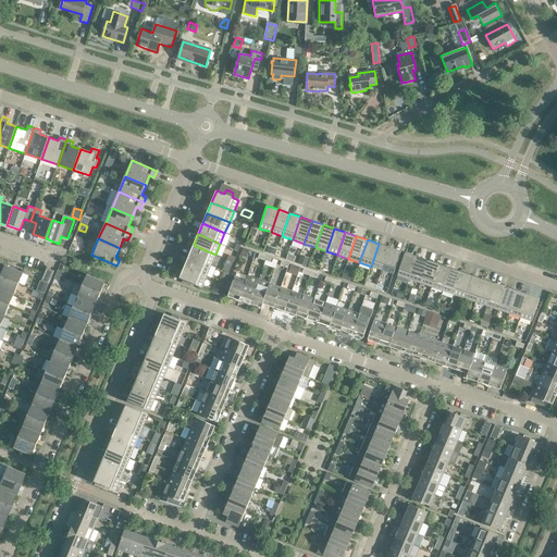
[(390,247),(379,244),(371,267),(382,270),(390,247)]
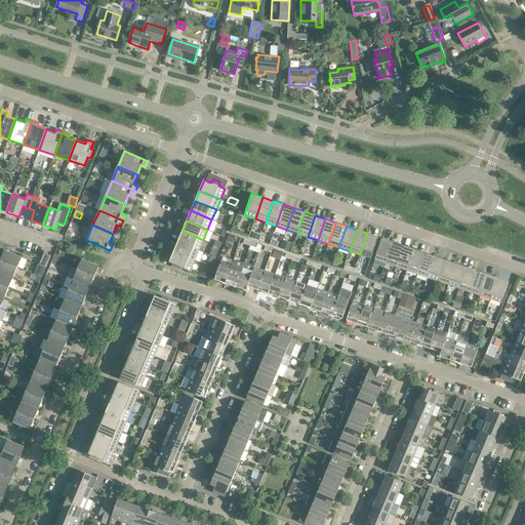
[(203,240),(183,231),(177,241),(199,250),(203,240)]
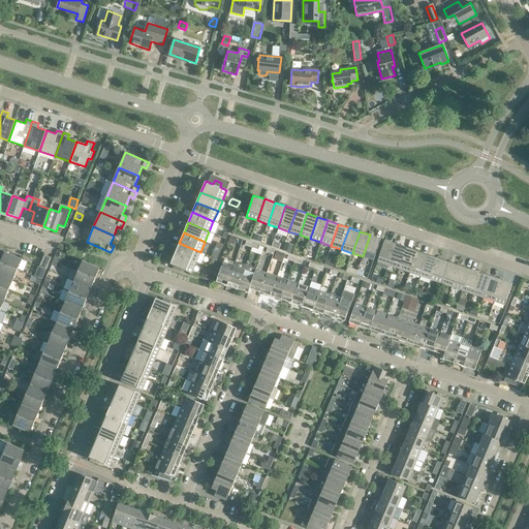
[(261,243),(263,237),(255,234),(252,240),(261,243)]
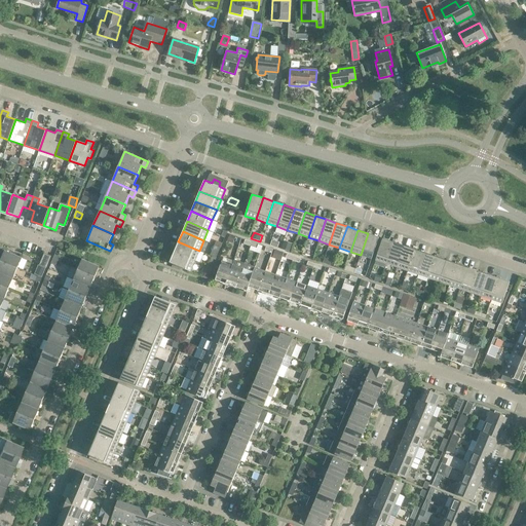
[(379,237),(368,233),(361,255),(372,259),(379,237)]
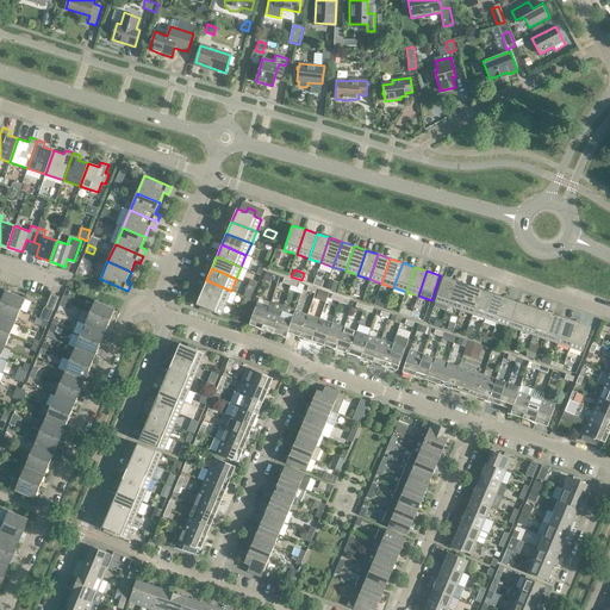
[(267,272),(263,280),(269,282),(273,274),(267,272)]
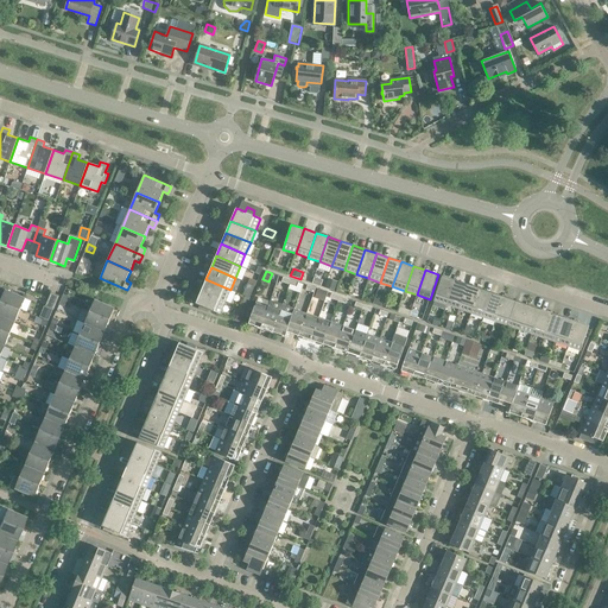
[(442,276),(442,278),(434,301),(447,305),(455,280),(442,276)]
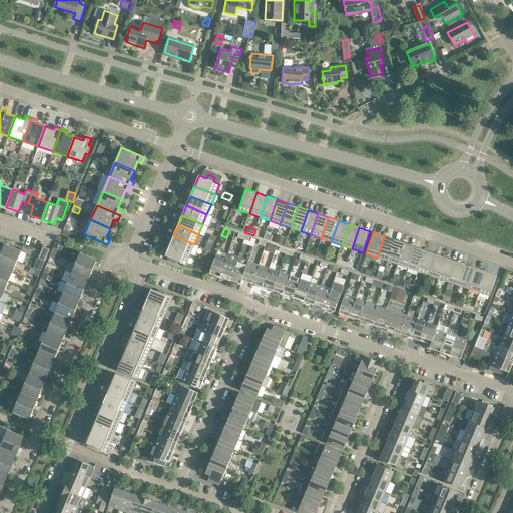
[(274,242),(283,245),(286,237),(277,234),(274,242)]
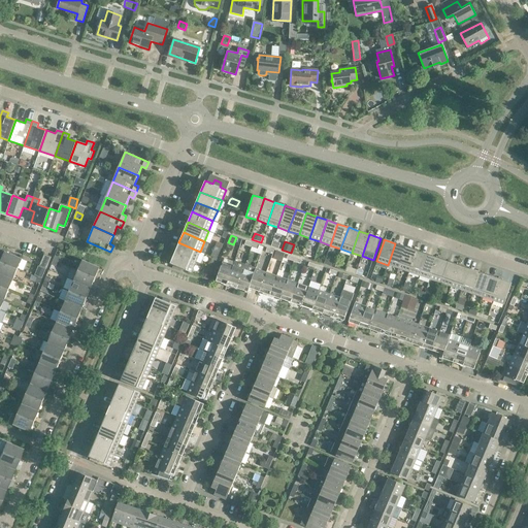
[(200,252),(178,242),(174,253),(196,262),(200,252)]
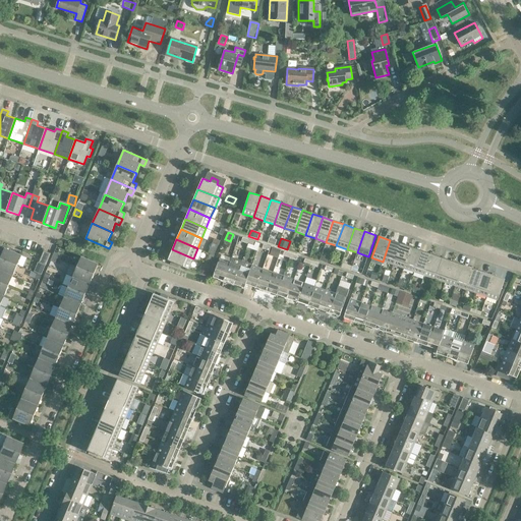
[(400,243),(390,240),(383,262),(393,265),(400,243)]
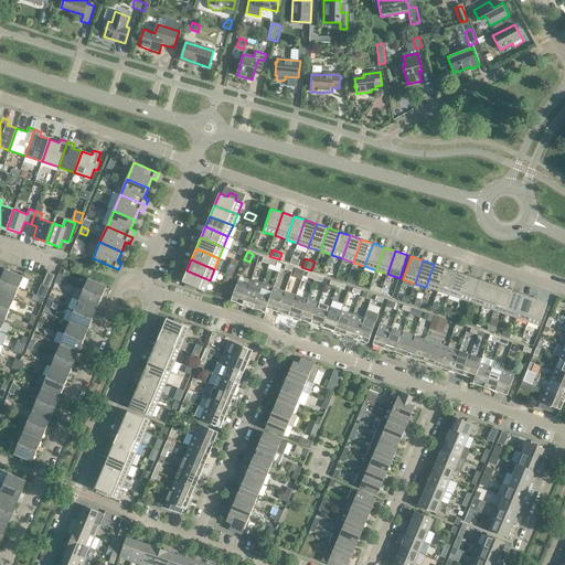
[(446,268),(434,264),(426,287),(437,291),(446,268)]
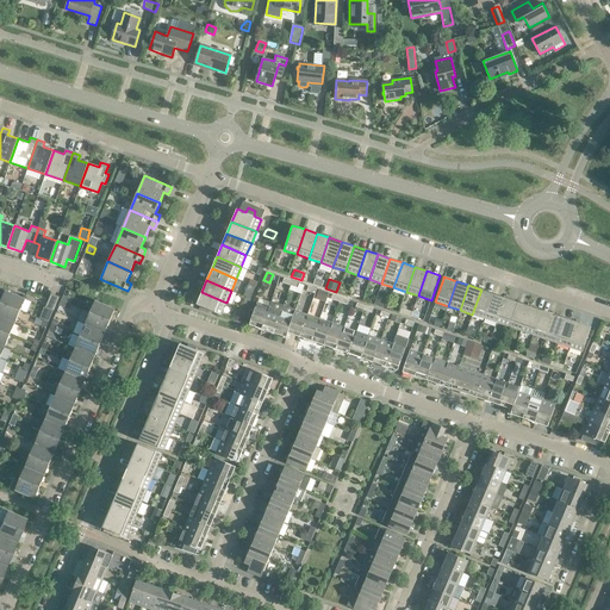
[(319,290),(316,299),(325,303),(329,293),(319,290)]
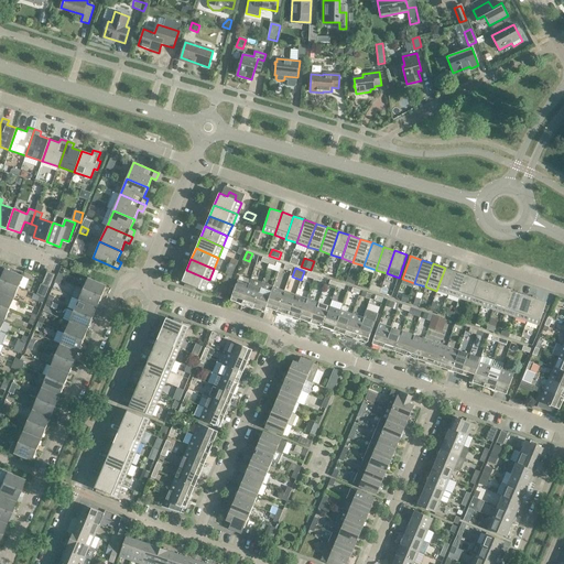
[(456,271),(445,268),(436,291),(447,294),(456,271)]
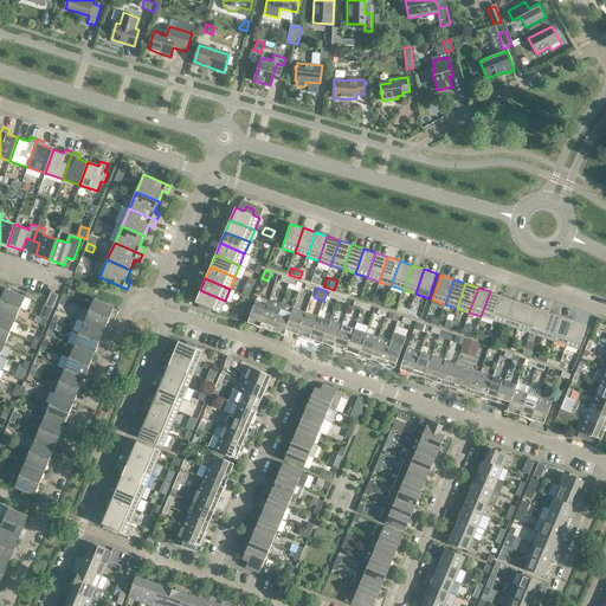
[(25,297),(6,289),(1,301),(20,309),(25,297)]
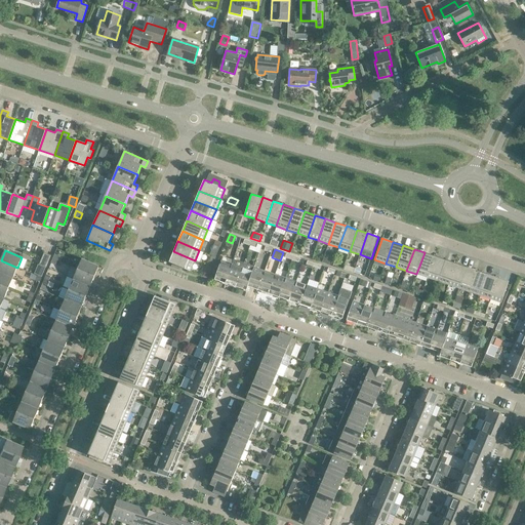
[(195,260),(173,251),(169,263),(190,271),(195,260)]
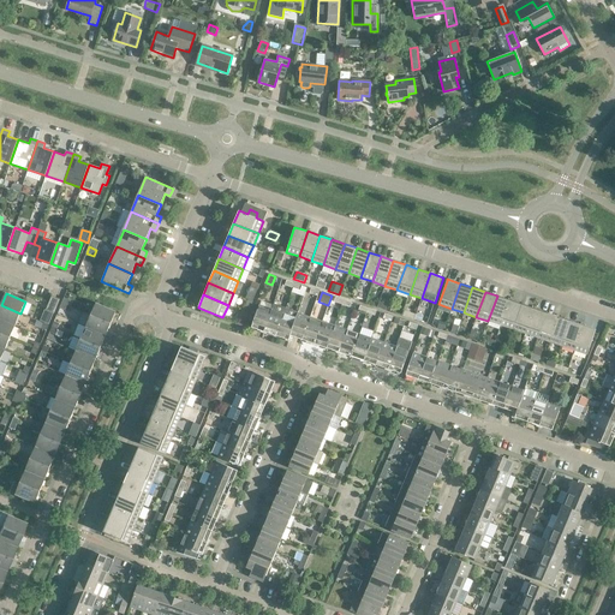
[(60,299),(52,296),(46,310),(54,314),(60,299)]
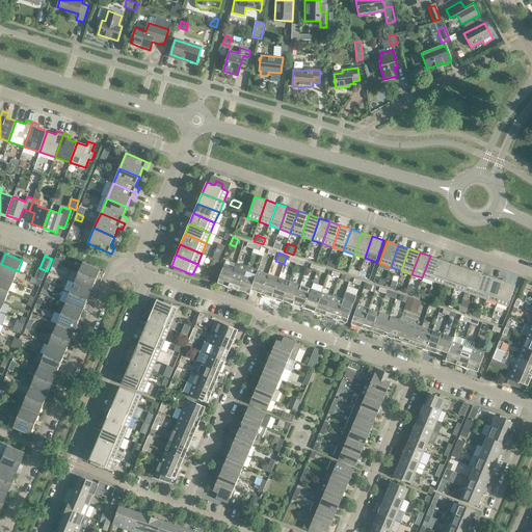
[(441,260),(430,256),(422,277),(433,282),(441,260)]
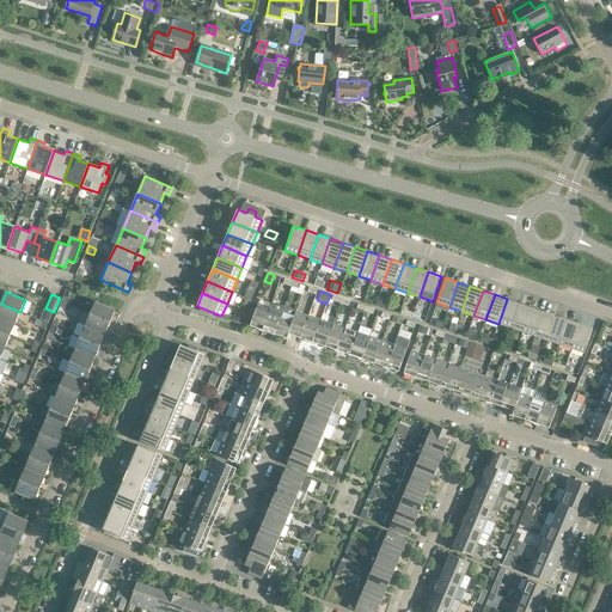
[(519,303),(507,299),(499,324),(510,328),(519,303)]
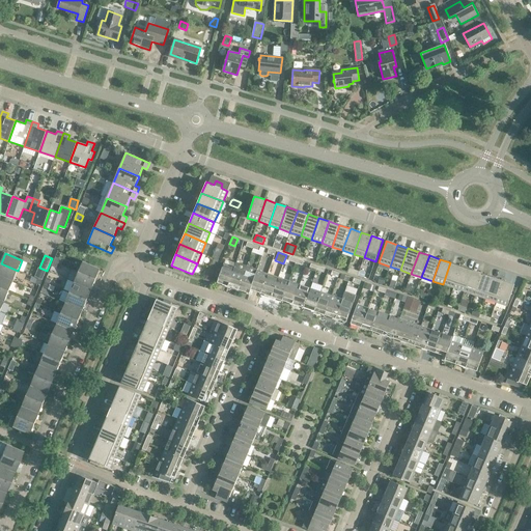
[(100,269),(83,261),(79,272),(95,279),(100,269)]
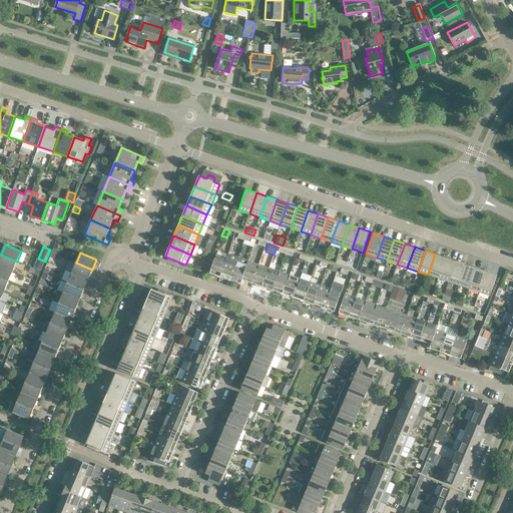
[(228,253),(226,258),(220,277),(230,281),(238,257),(228,253)]
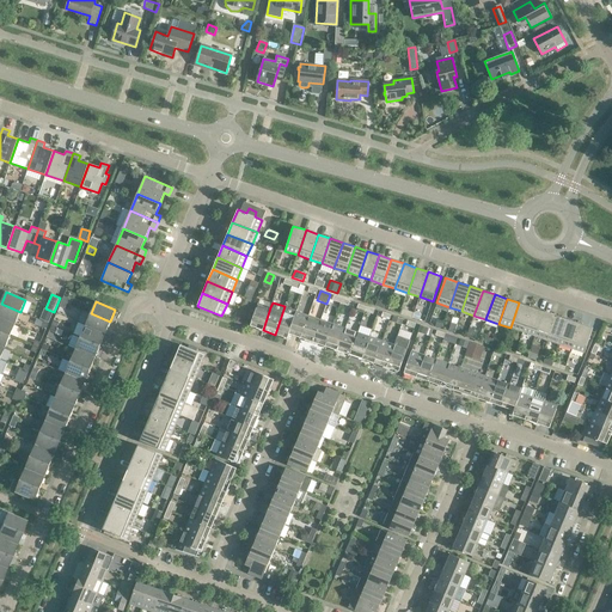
[(531,307),(519,303),(510,328),(522,332),(531,307)]
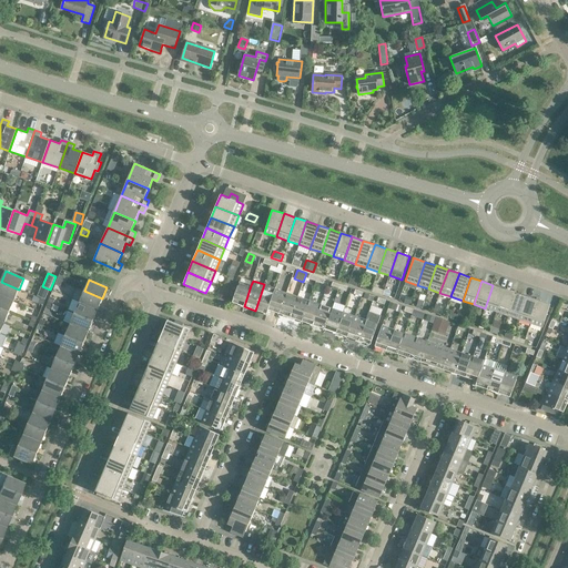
[(19,290),(1,282),(0,283),(0,294),(13,301),(19,290)]
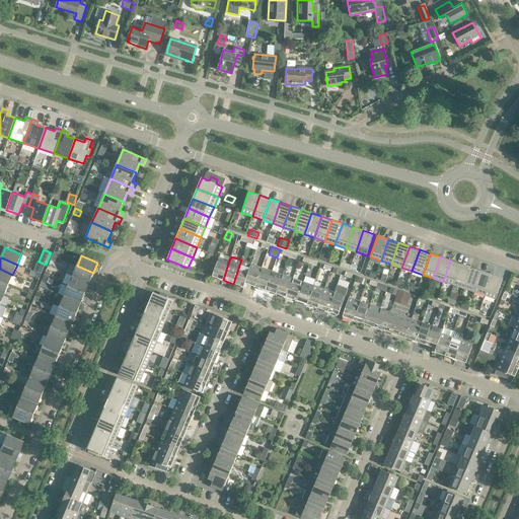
[(212,277),(223,280),(229,261),(218,257),(212,277)]
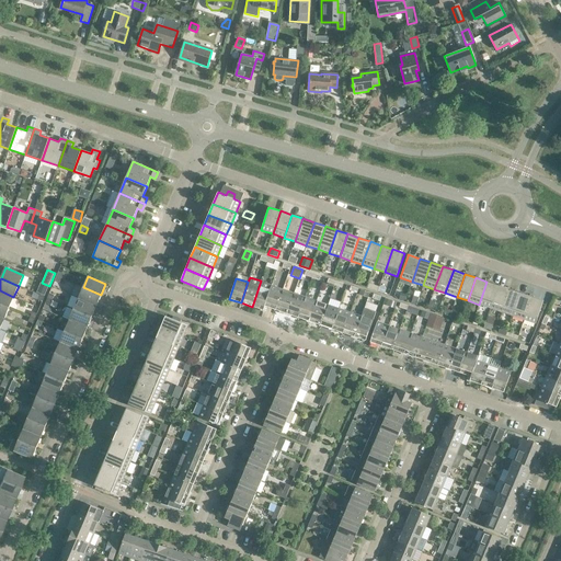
[(272,285),(261,281),(252,307),(264,310),(265,306),(264,306),(271,290),(270,289),(272,286),(272,285)]
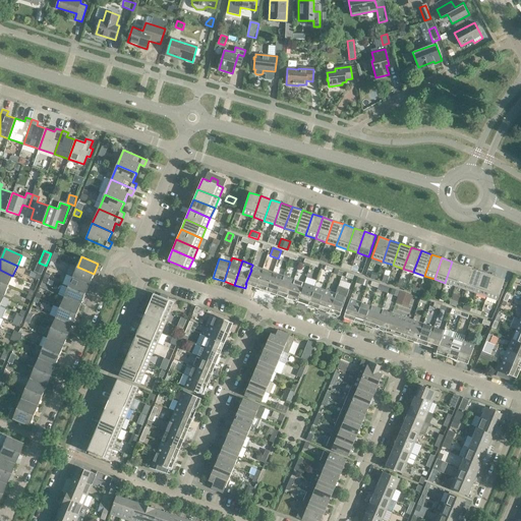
[(463,265),(452,262),(445,283),(455,286),(463,265)]
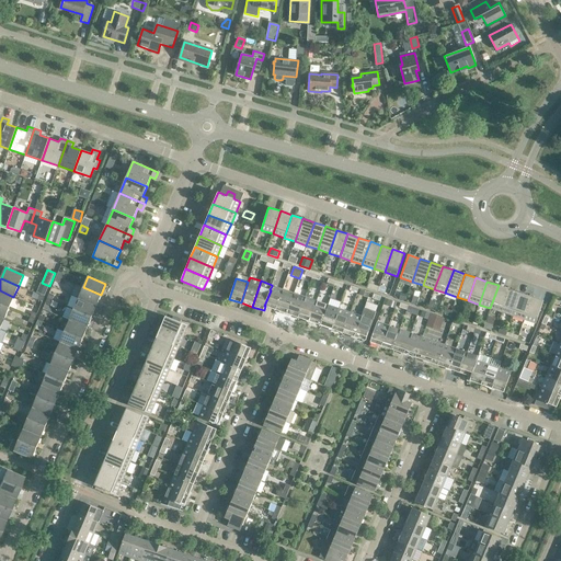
[(510,289),(499,285),(490,308),(502,312),(510,289)]
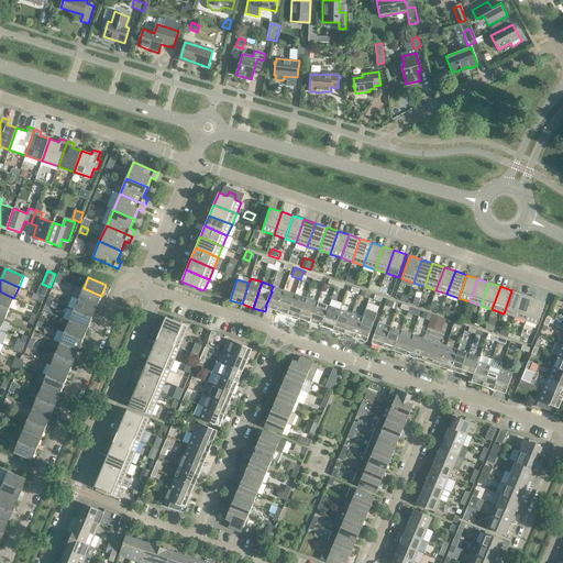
[(284,290),(273,287),(271,290),(272,291),(265,307),(266,307),(277,311),(284,290)]
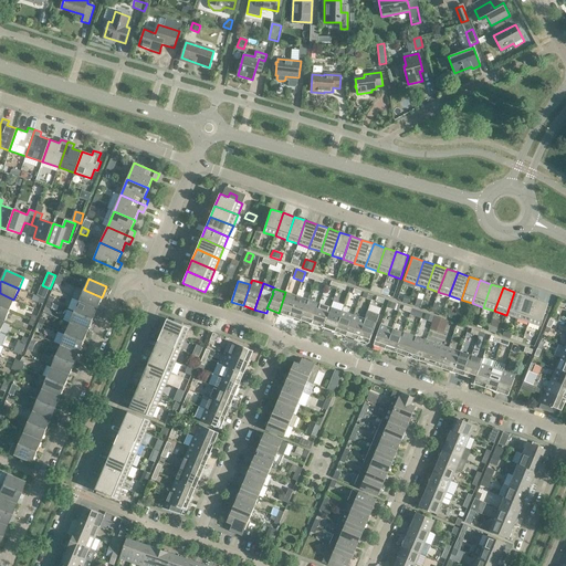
[(102,297),(84,290),(80,301),(97,308),(102,297)]
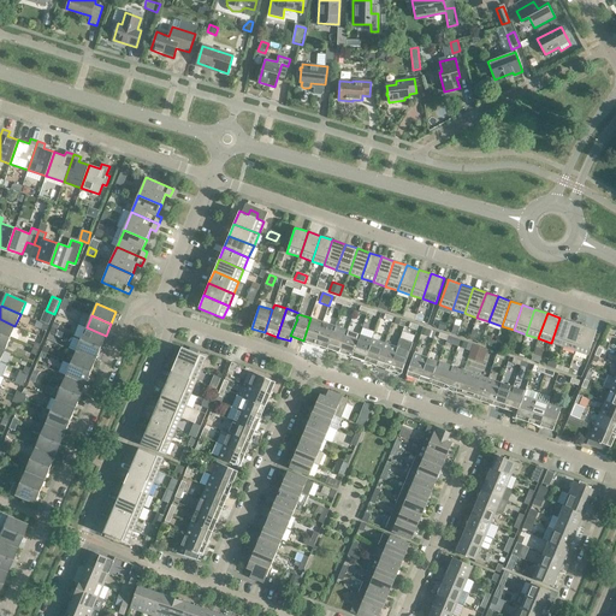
[(323,323),(311,318),(303,341),(315,344),(323,323)]
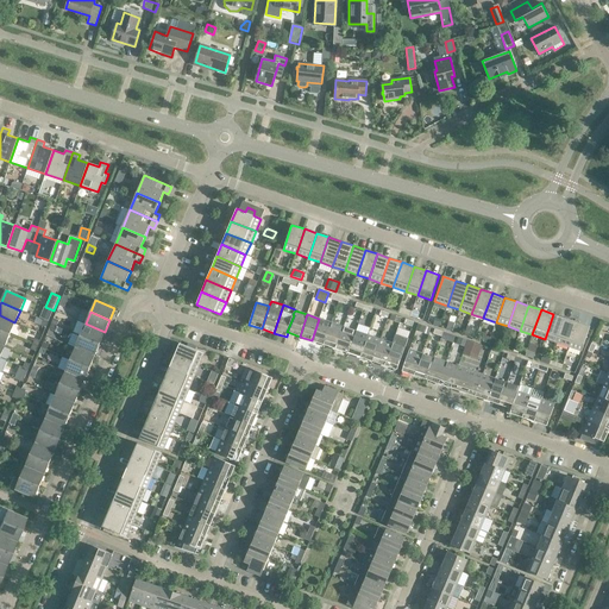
[(565,318),(553,314),(545,339),(557,343),(565,318)]
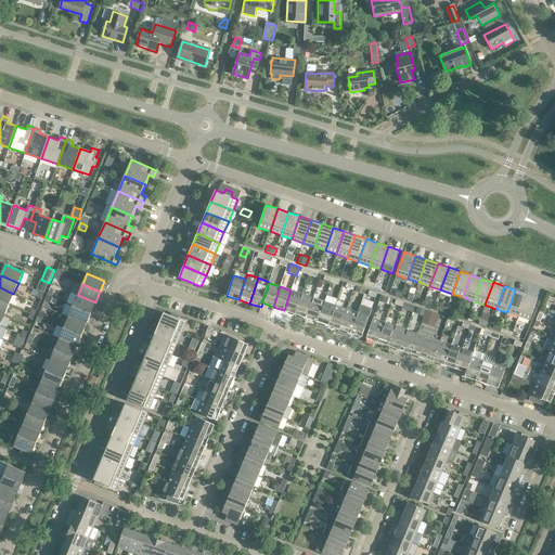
[(13,294),(0,287),(0,300),(9,305),(13,294)]
